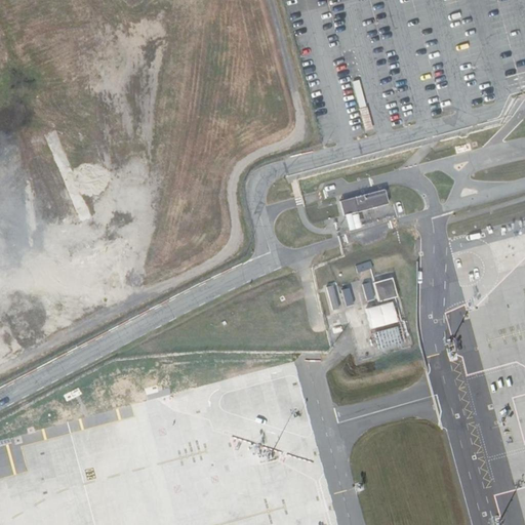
[(388,204),(384,190),(338,201),(342,215),(344,215),(348,231),(361,228),(357,212),(388,204)]
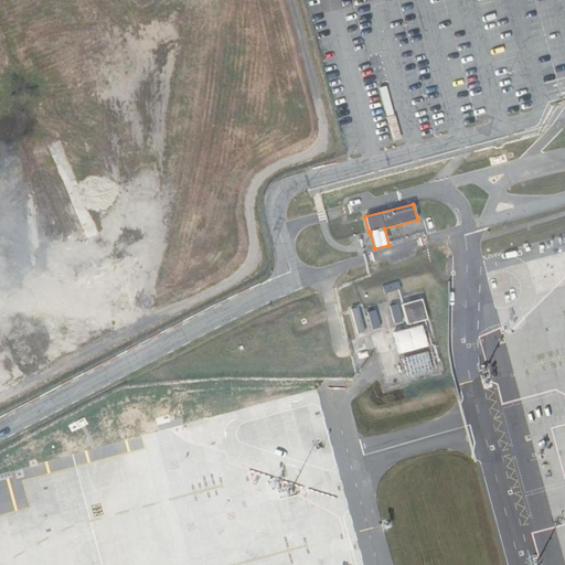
[(395,283),(379,288),(381,296),(397,290),(395,283)]
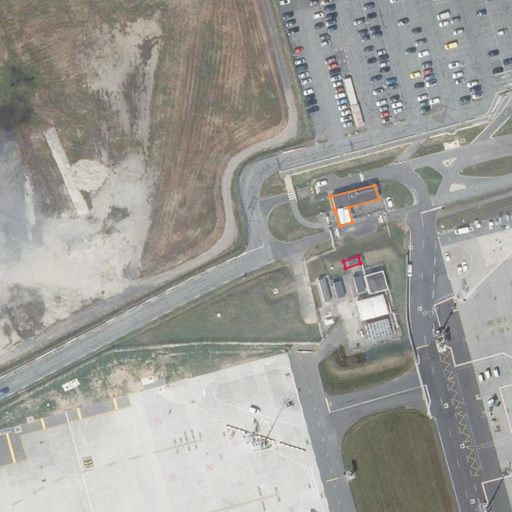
[(381,271),(363,276),(368,295),(386,290),(381,271)]
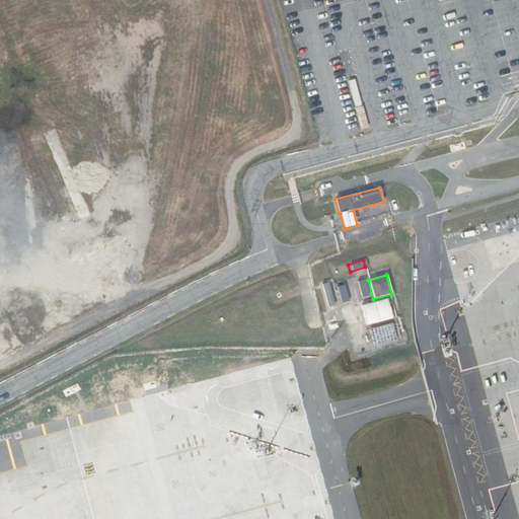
[(357,281),(362,297),(369,295),(364,279),(357,281)]
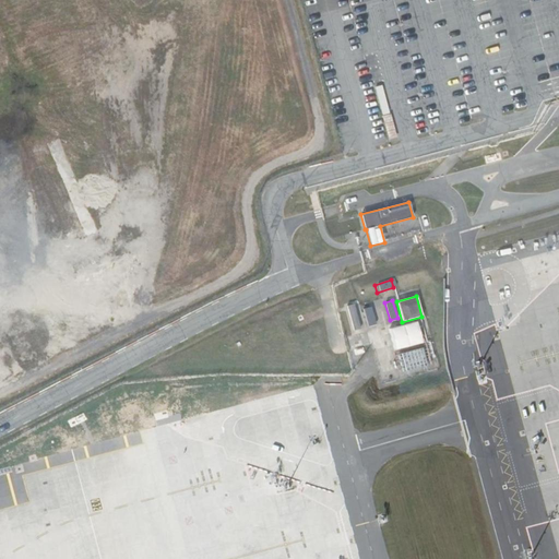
[(360,310),(367,331),(379,328),(373,307),(360,310)]
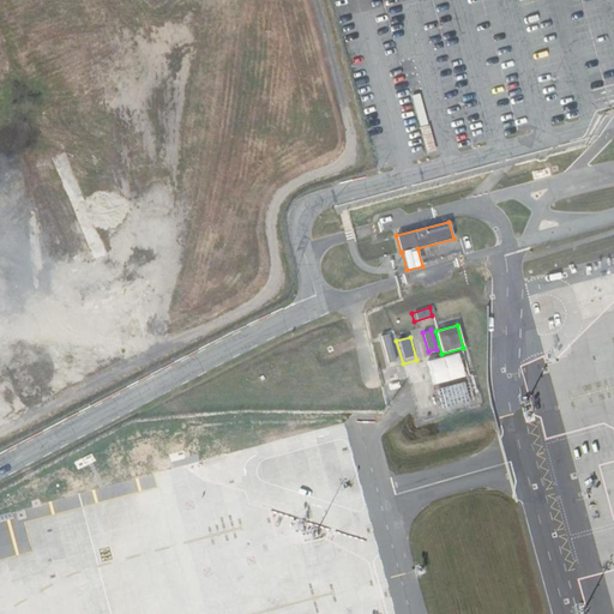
[(463,372),(462,363),(422,374),(425,383),(463,372)]
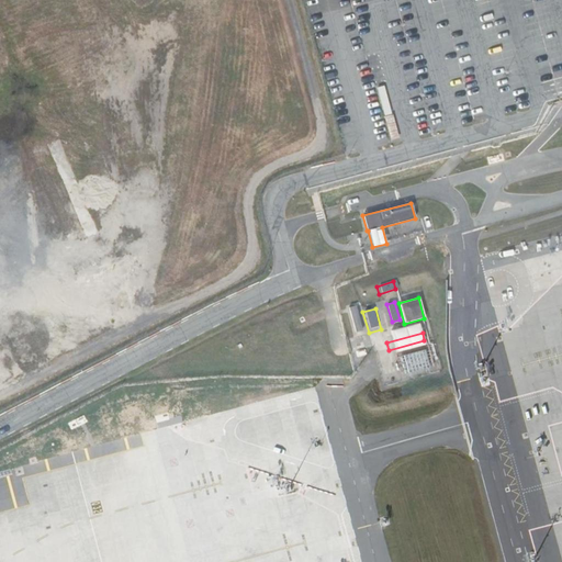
[(429,359),(427,352),(392,362),(393,369),(429,359)]
